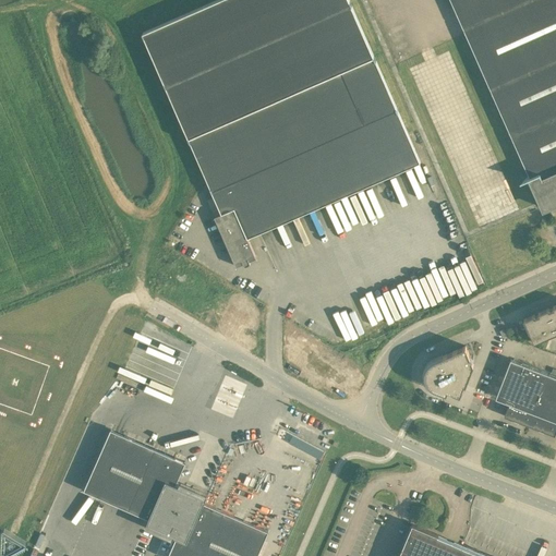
[(245,240),(419,164),(407,139),(346,0),(219,0),(141,35),(207,186),(219,215),(213,218),(234,268),(254,260),(245,240)]
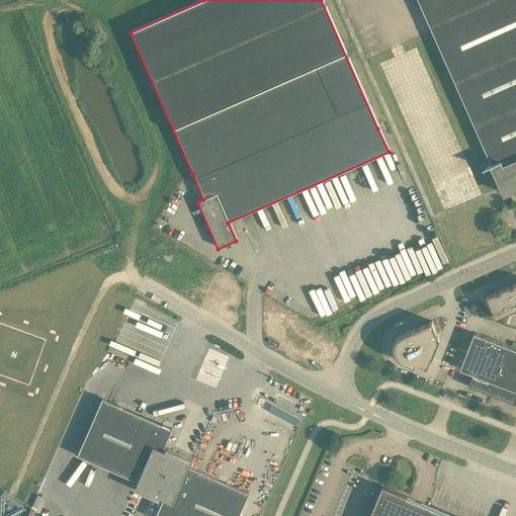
[(515,0),(424,0),(496,194),(515,186),(515,0)]
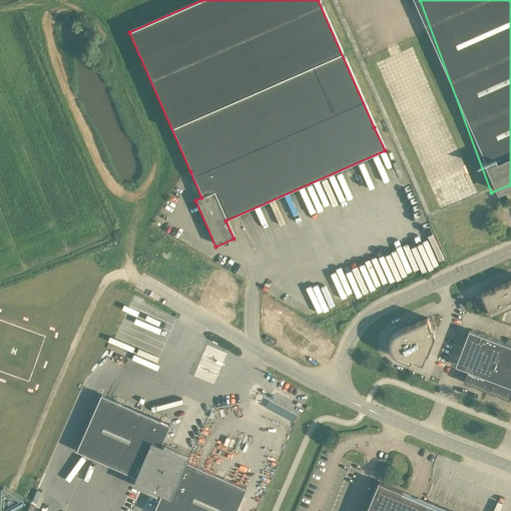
[(483,306),(489,317),(501,312),(510,307),(510,281),(506,284),(506,286),(504,287),(503,285),(492,290),(493,292),(490,293),(489,291),(479,296),(483,306)]
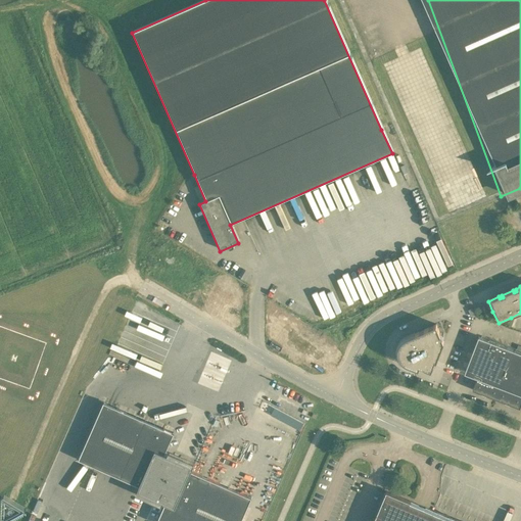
[(434,363),(441,342),(434,326),(405,339),(401,341),(398,344),(396,347),(396,351),(396,356),(396,358),(397,360),(398,361),(401,364),(405,366),(416,370),(417,367),(429,372),(433,362),(434,363)]
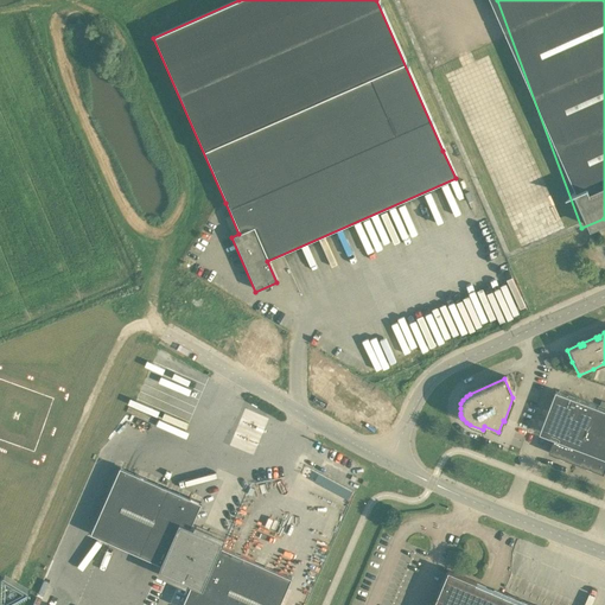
[(552,440),(546,454),(602,476),(604,465),(604,412),(553,393),(536,435),(552,440)]
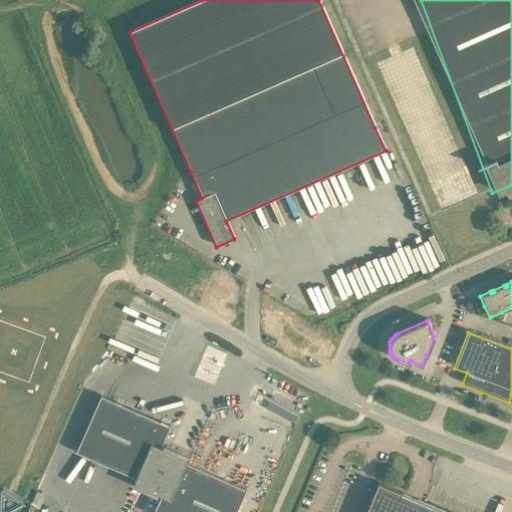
[(235,511),(245,490),(188,465),(176,460),(178,455),(160,447),(169,427),(100,397),(75,453),(145,483),(143,488),(161,496),(153,511),(235,511)]
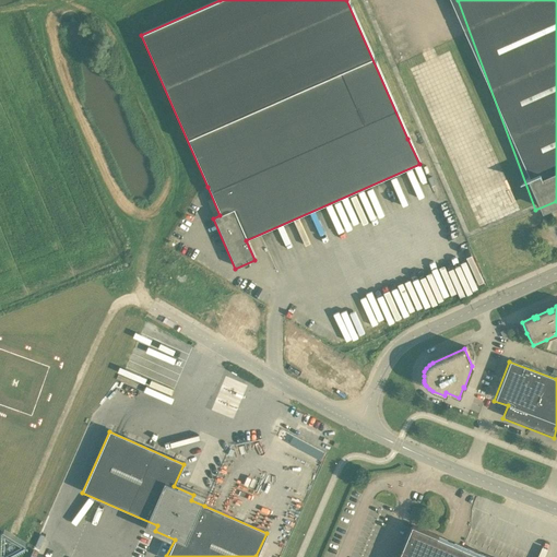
[(294,459),(304,464),(308,457),(318,462),(322,453),(291,437),(287,443),(298,450),(294,459)]
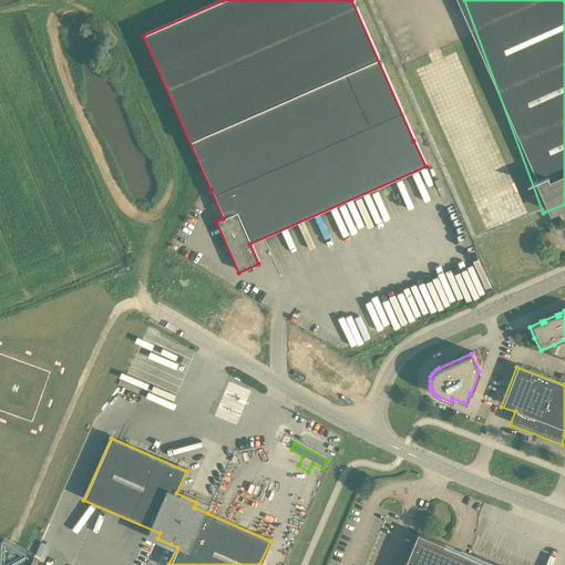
[(490,564),(447,546),(417,534),(403,564),(490,564)]
